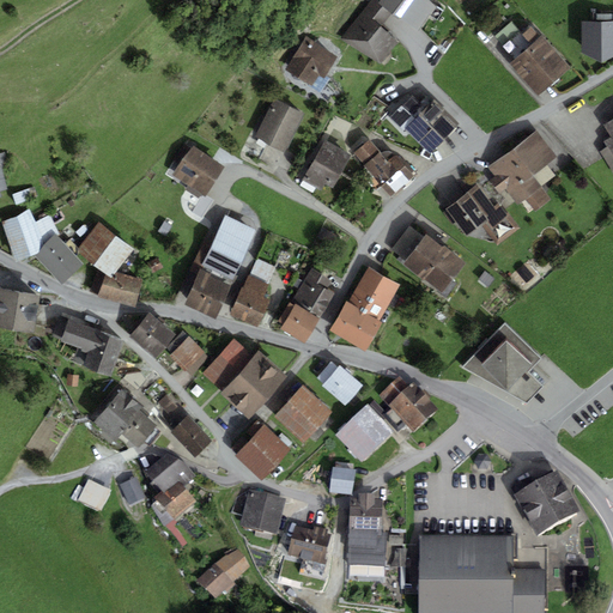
[(382,29),(393,14),(372,0),(370,0),(343,38),(382,66),(400,42),(382,29)]
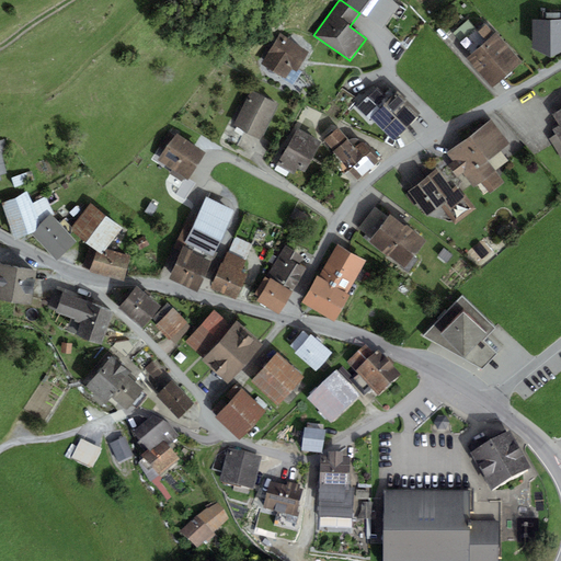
[(341,0),(359,13),(382,29),(399,8),(391,0),(341,0)]
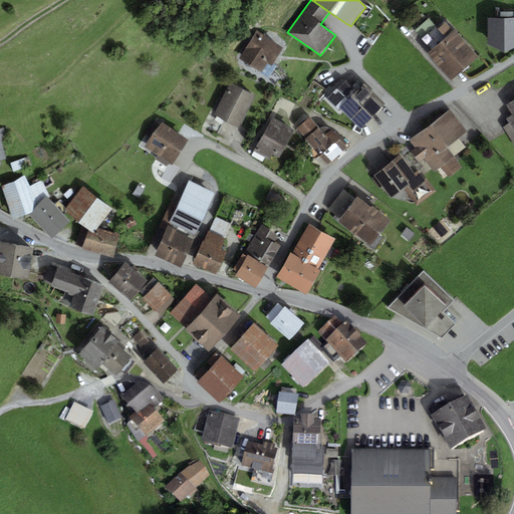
[(500,18),(488,18),(488,44),(506,53),(513,48),(513,17),(513,18),(500,18)]
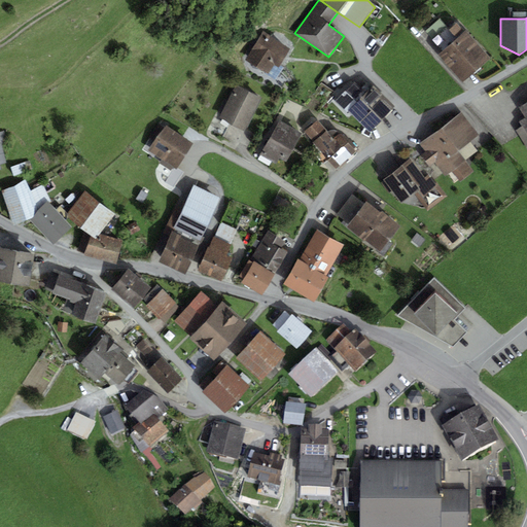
[(431,39),(446,27),(440,19),(425,32),(431,39)]
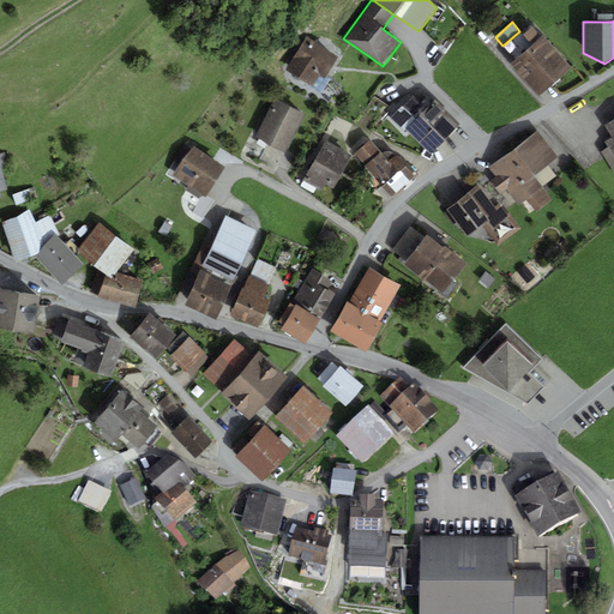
[(533,46),(541,37),(533,28),(523,35),(533,46)]
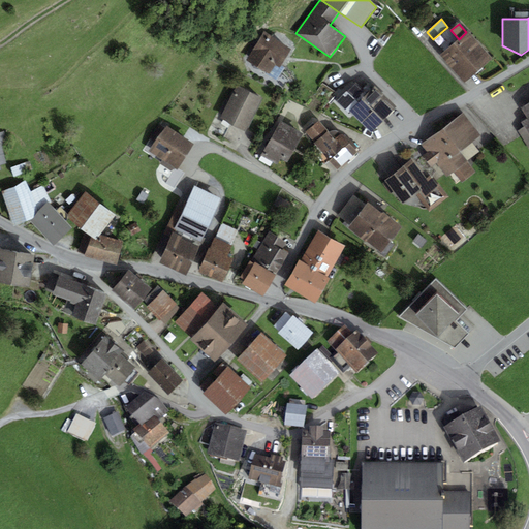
[(291,50),(263,31),(246,60),(270,75),(275,66),(280,68),(291,50)]
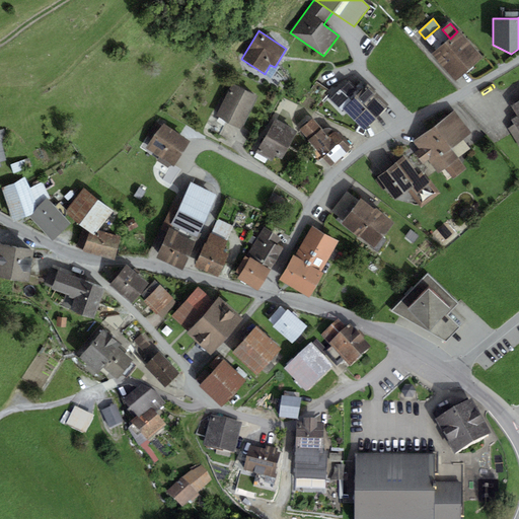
[(443,68),(470,44),(459,30),(457,31),(450,39),(432,55),(443,68)]
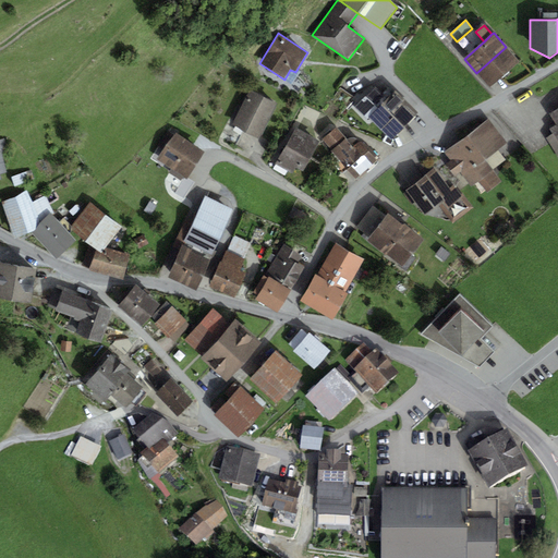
[(489,87),(519,61),(506,47),(476,73),(489,87)]
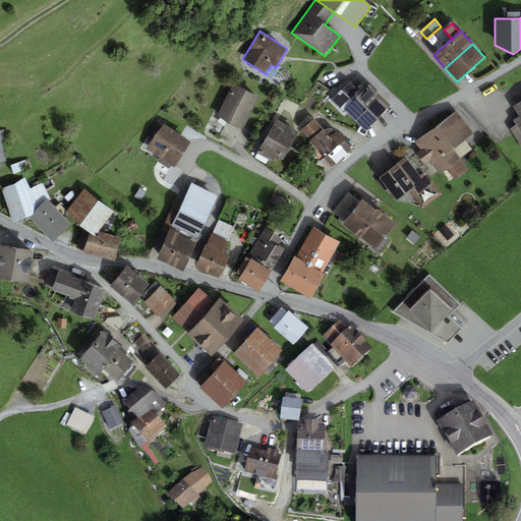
[(242,130),(258,97),(233,84),(217,117),(242,130)]
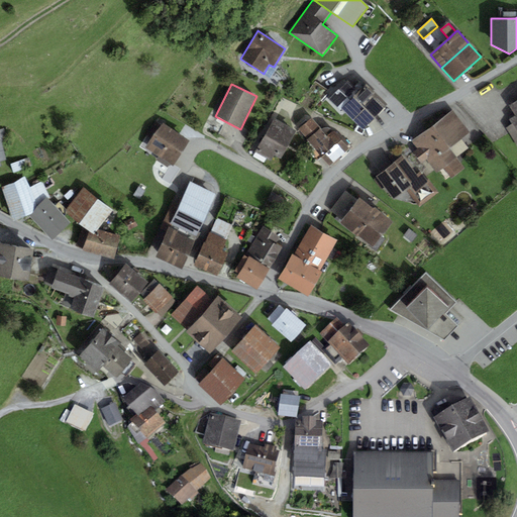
[(341,109),(352,120),(376,98),(365,87),(350,101),(341,109)]
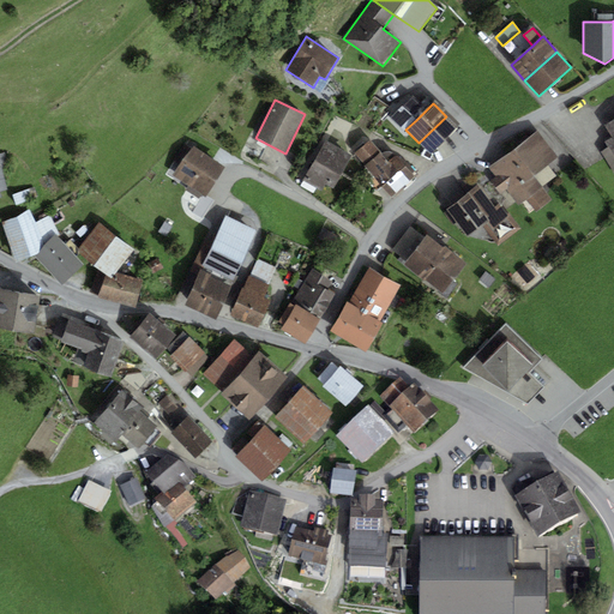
[(390,118),(404,132),(405,130),(416,120),(403,106),(390,118)]
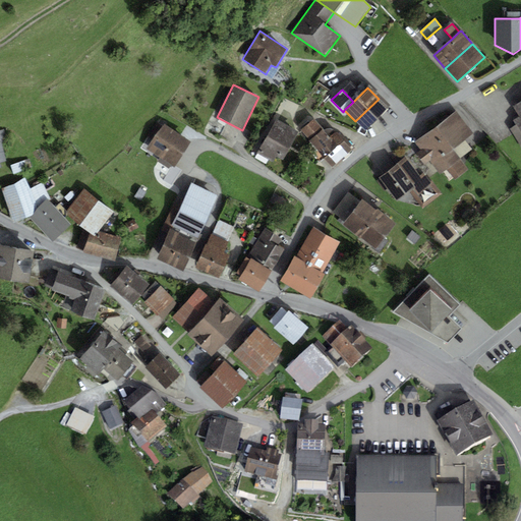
[(355,121),(365,131),(389,109),(379,99),(355,121)]
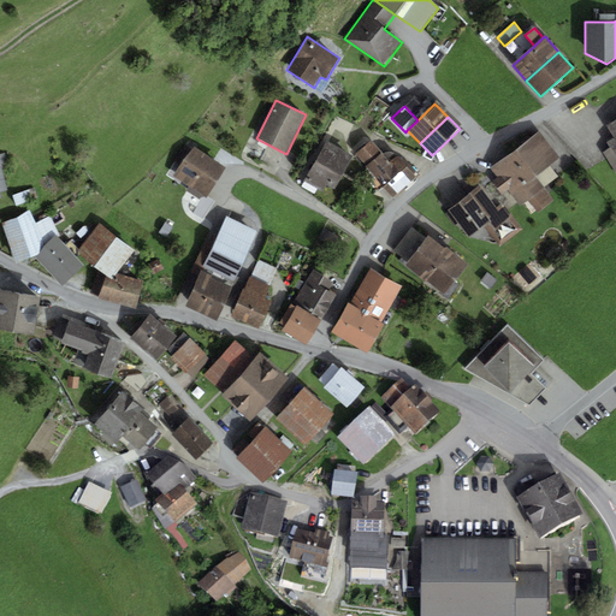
[(615,119),(608,125),(615,138),(608,142),(611,147),(603,153),(615,175),(615,119)]
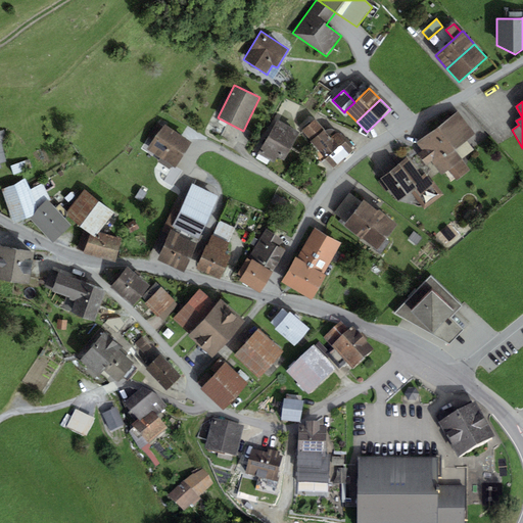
[(459,112),(438,128),(455,150),(475,135),(459,112)]
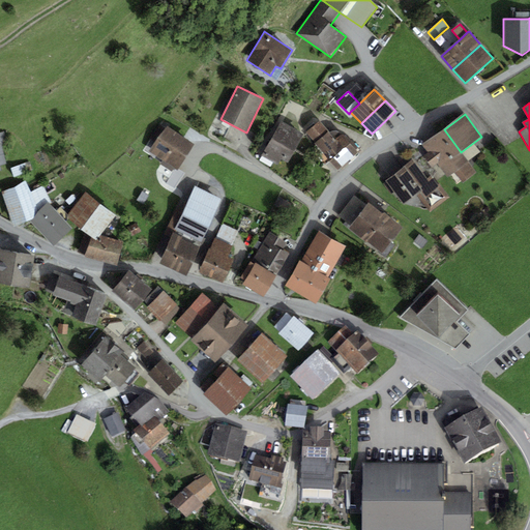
[(288,163),(303,135),(280,121),(261,156),(277,165),(281,158),(288,163)]
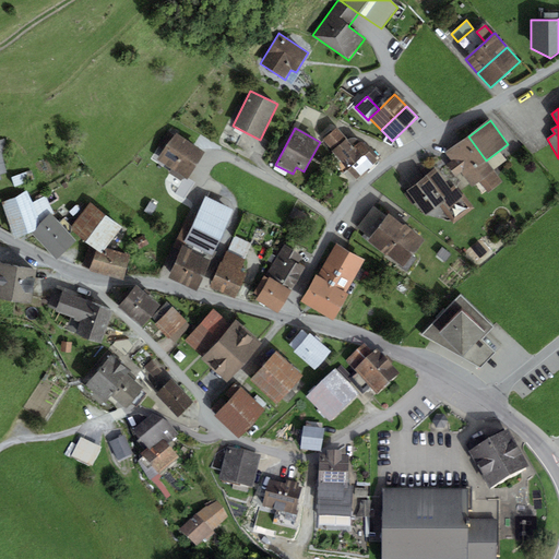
[(322,140),(332,151),(346,140),(337,128),(322,140)]
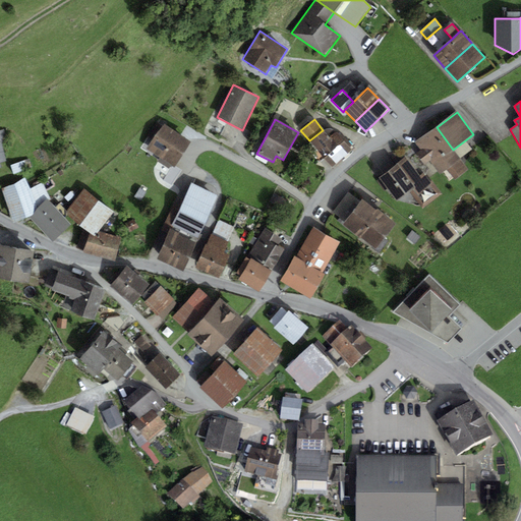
[(174,168),(191,142),(165,125),(147,149),(160,159),(171,166),(174,168)]
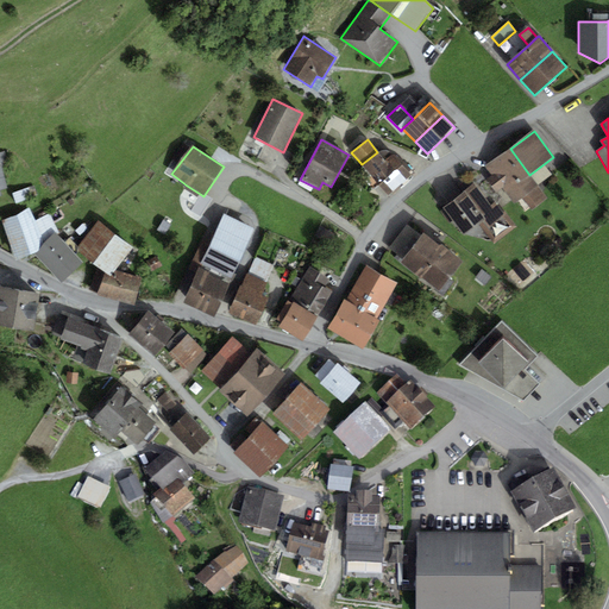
[(529,175),(510,149),(485,167),(493,175),(487,180),(496,193),(502,188),(514,205),(522,199),(539,186),(529,175)]
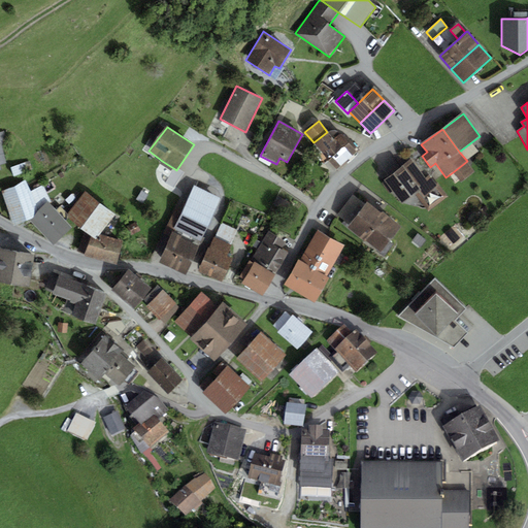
[(327,132),(314,142),(337,170),(359,151),(344,134),(342,135),(341,134),(340,134),(338,132),(335,131),(333,131),(331,131),(329,132),(328,133),(327,132)]
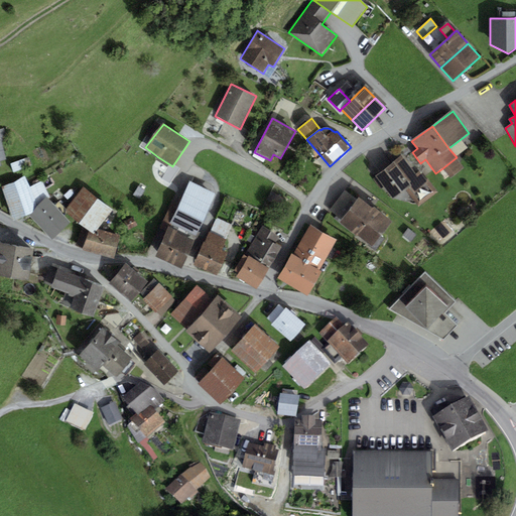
[(392,199),(410,186),(414,192),(428,182),(420,170),(414,174),(402,156),(375,175),(392,199)]
